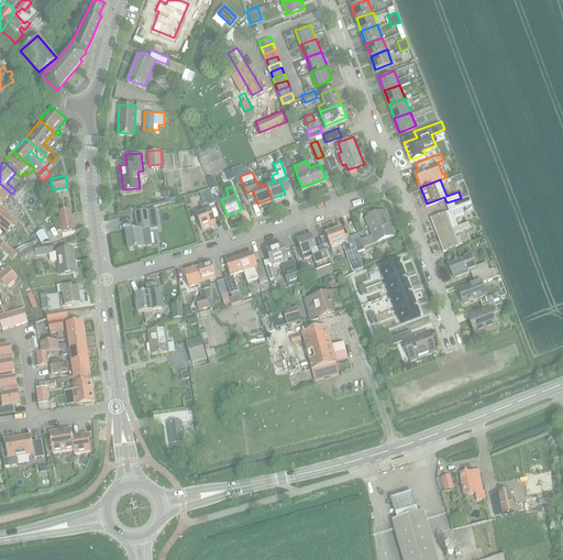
[(209,204),(214,200),(209,187),(199,189),(203,201),(200,202),(203,210),(196,212),(201,228),(216,222),(209,204)]
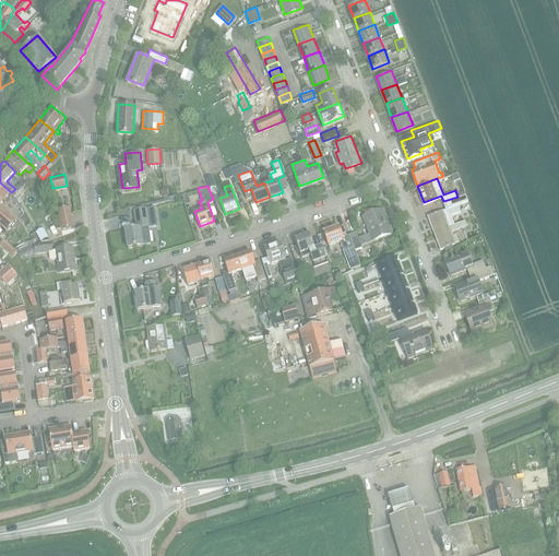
[(443,201),(447,208),(428,214),(435,231),(449,225),(447,219),(453,216),(450,206),(468,200),(466,193),(458,197),(443,201)]
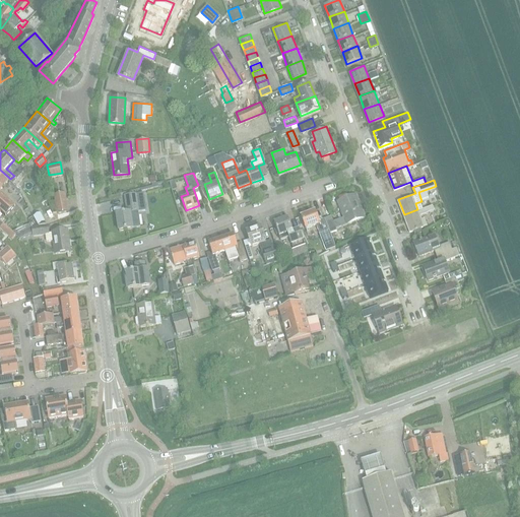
[(0,208),(0,209),(6,214),(15,204),(0,190),(0,208)]
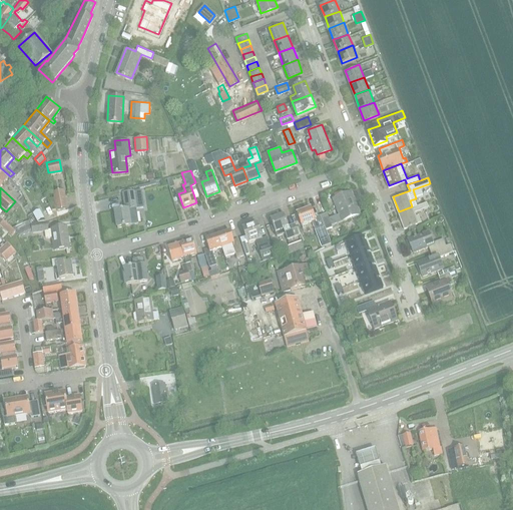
[(56,208),(67,206),(63,188),(53,190),(54,195),(47,197),(52,208),(56,207),(56,208)]
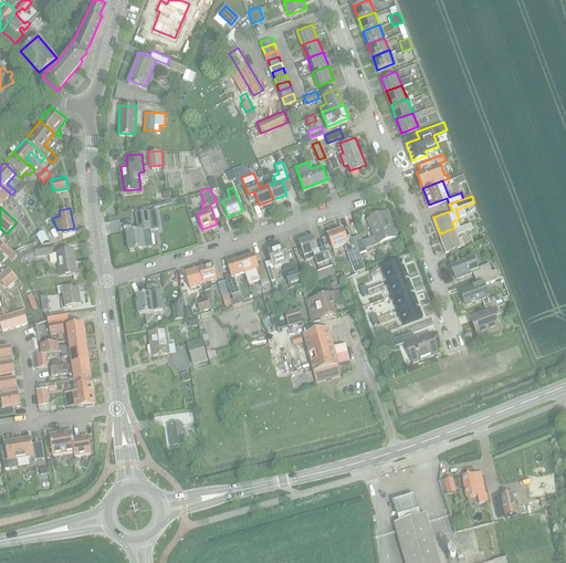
[(148,228),(150,228),(147,209),(136,210),(138,229),(127,230),(129,249),(144,247),(144,241),(149,240),(148,228)]
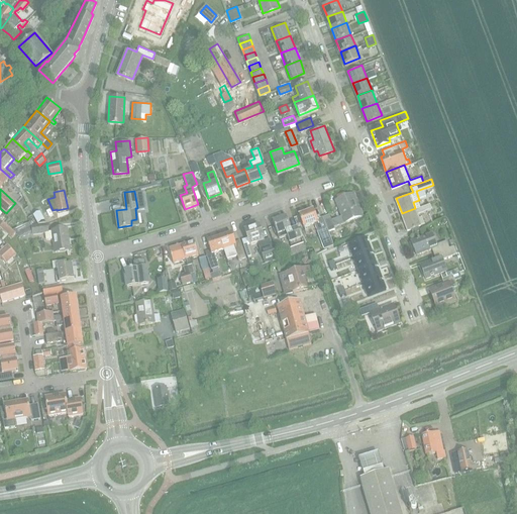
[(353,192),(339,197),(336,198),(342,214),(331,218),(333,225),(363,214),(353,192)]
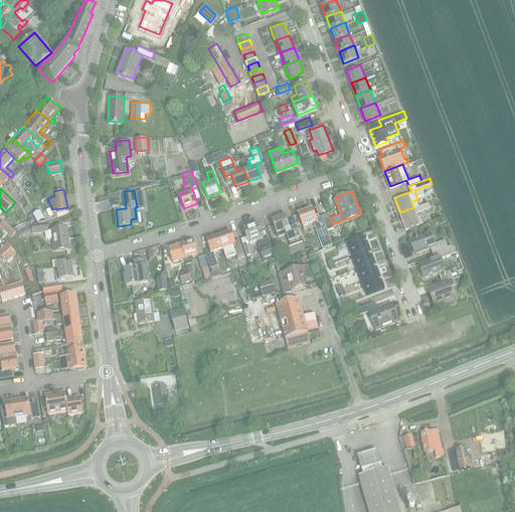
[(424,203),(417,205),(413,207),(400,212),(406,227),(423,220),(420,214),(418,215),(417,211),(431,206),(430,201),(424,203)]
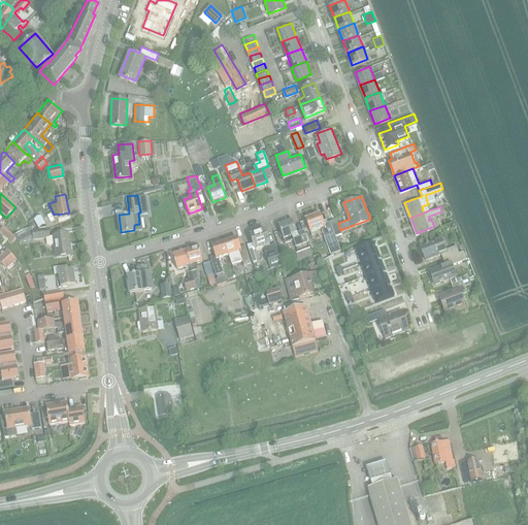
[(321,226),(324,235),(331,254),(340,250),(329,220),(323,222),(320,211),(305,217),(309,230),(321,226)]
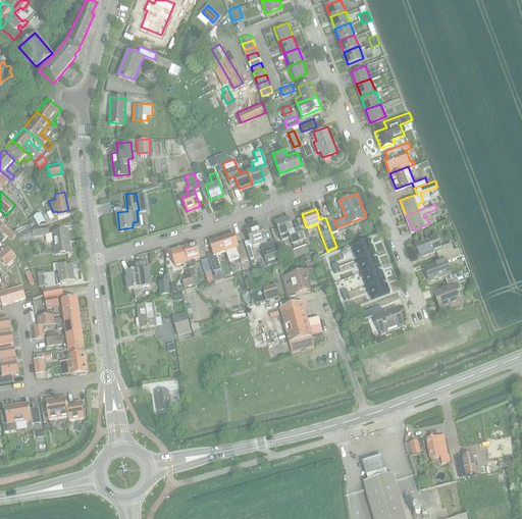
[(292,242),(303,237),(299,226),(293,228),(289,216),(275,221),(280,235),(290,231),(291,235),(289,236),(292,242)]
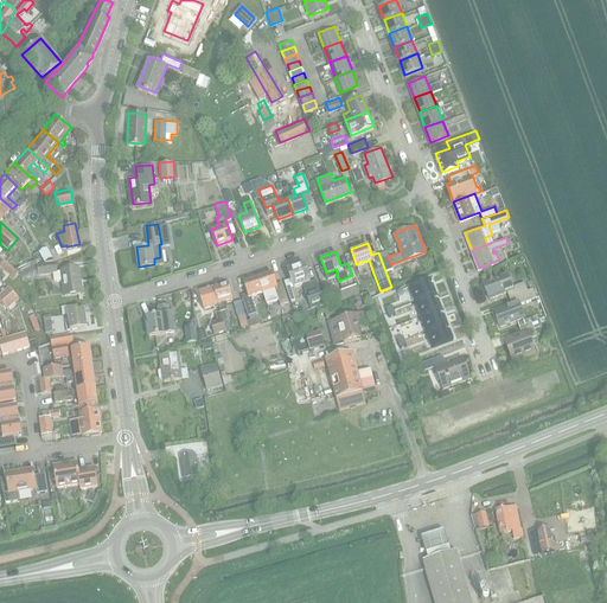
[(0,263),(14,276),(18,271),(4,258),(0,262),(0,263)]
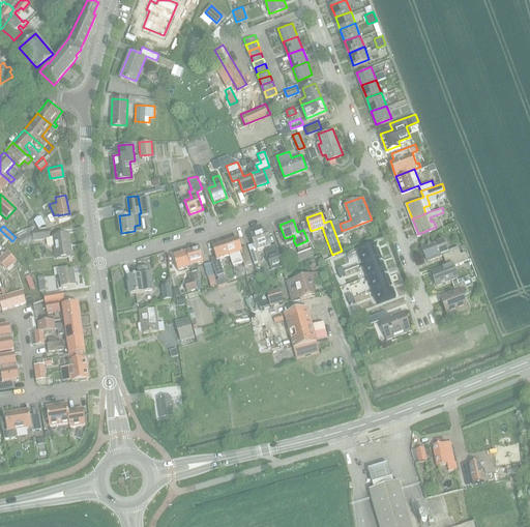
[(30,226),(12,233),(16,237),(32,230),(30,226)]
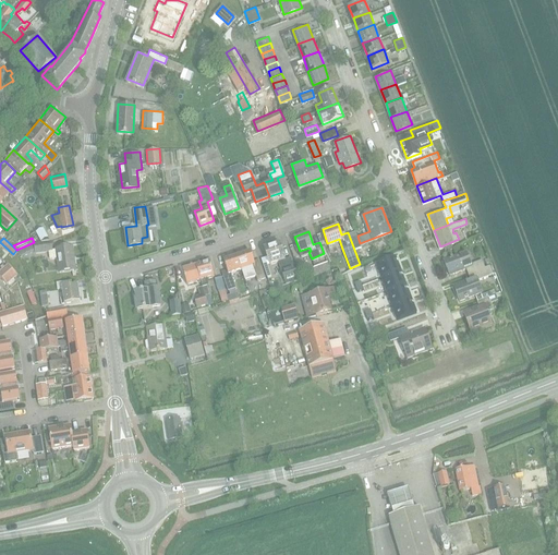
[(36,251),(52,249),(50,240),(34,242),(36,251)]
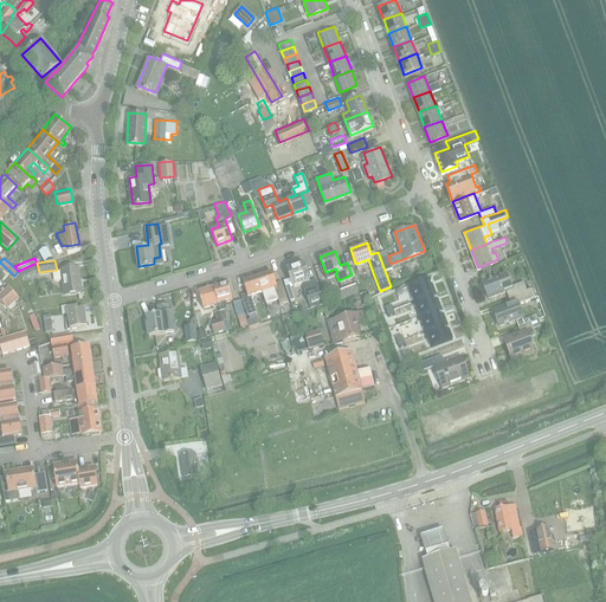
[(292,284),(309,279),(303,261),(287,267),(292,284)]
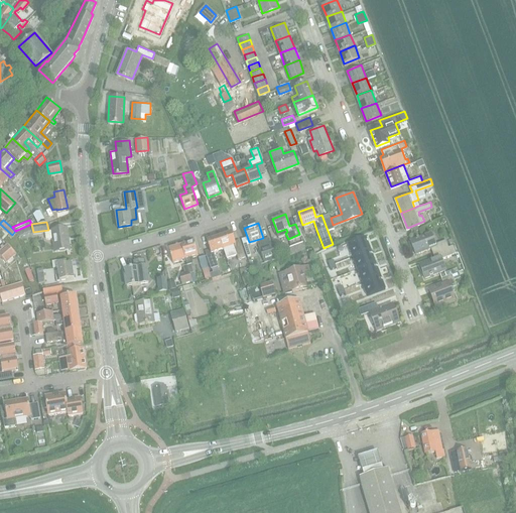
[(48,230),(44,230),(45,237),(52,236),(54,250),(70,247),(67,227),(51,229),(48,229),(48,230)]
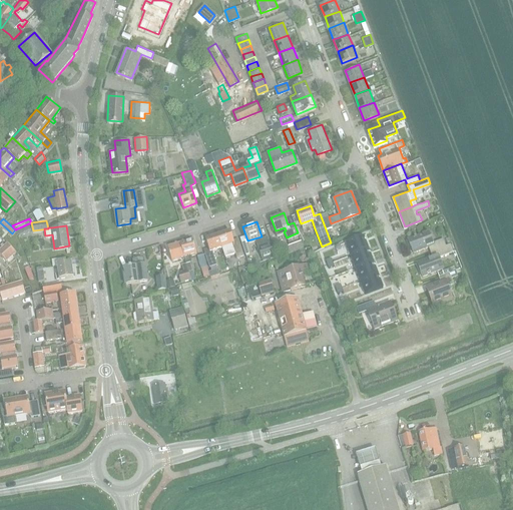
[(229,228),(217,233),(221,245),(224,256),(234,251),(236,256),(243,253),(237,236),(232,238),(229,228)]
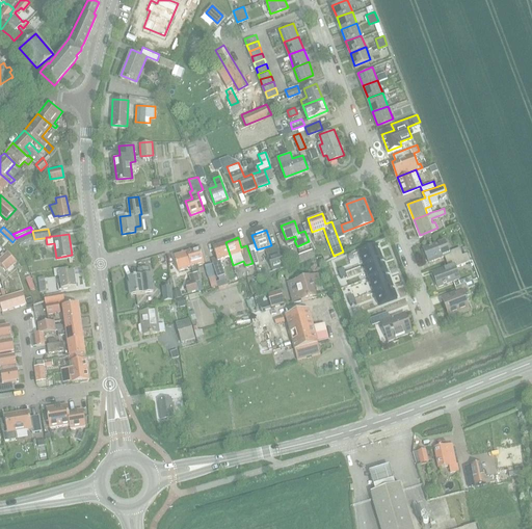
[(447,260),(462,254),(459,246),(449,250),(445,239),(424,246),(429,260),(445,254),(447,260)]
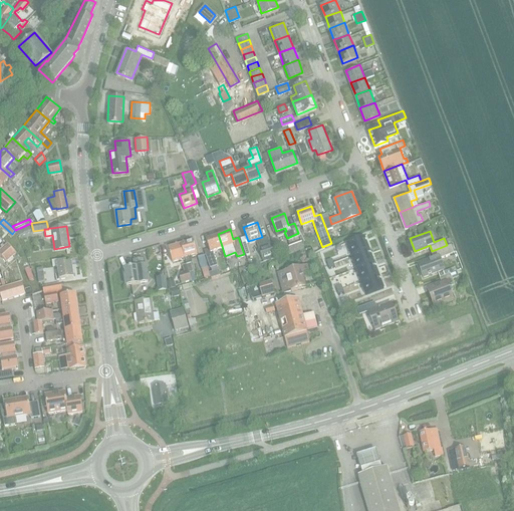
[(212,250),(222,246),(218,234),(206,238),(209,247),(204,249),(208,260),(210,265),(217,263),(212,250)]
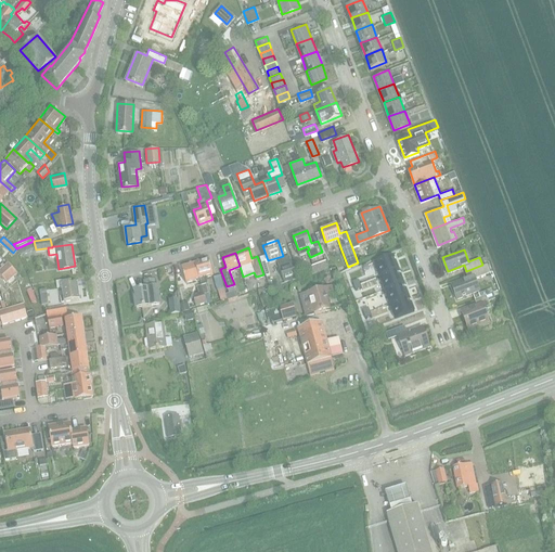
[(394,253),(374,260),(378,274),(399,267),(394,253)]
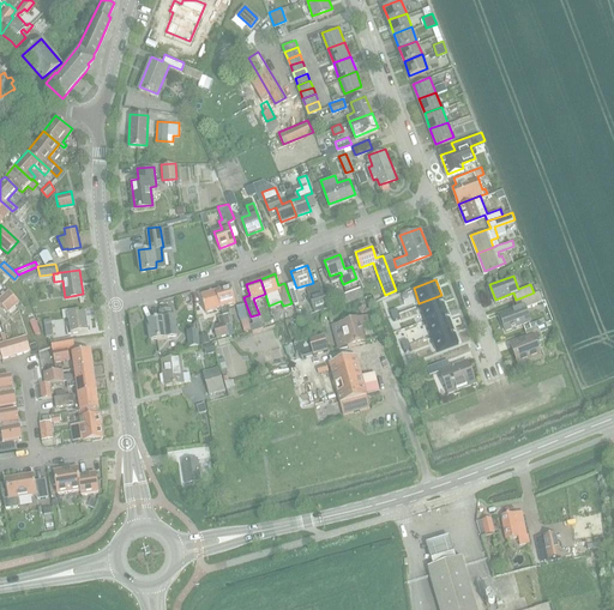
[(326,302),(323,291),(319,282),(306,285),(309,296),(313,307),(326,302)]
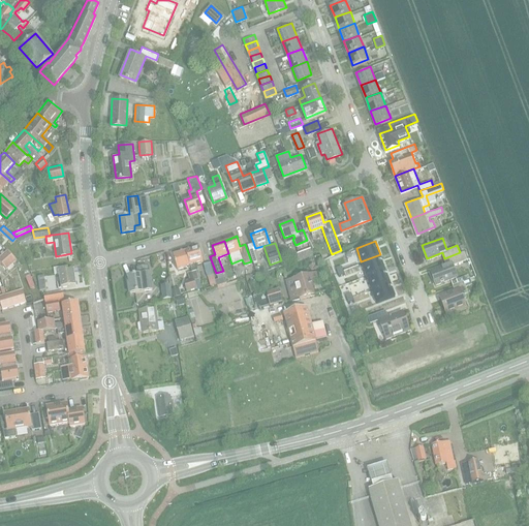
[(185,250),(189,264),(203,260),(198,246),(185,250)]
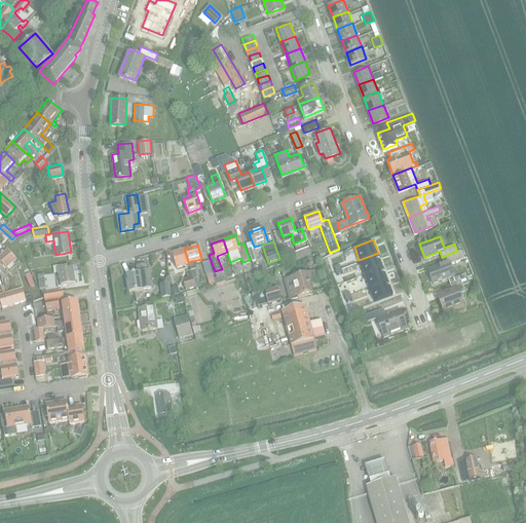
[(7,248),(0,253),(0,258),(6,266),(15,258),(7,248)]
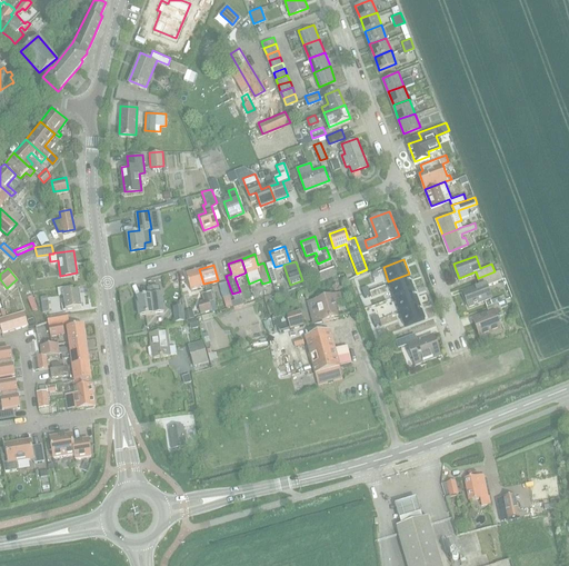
[(203,284),(199,269),(186,272),(190,288),(203,284)]
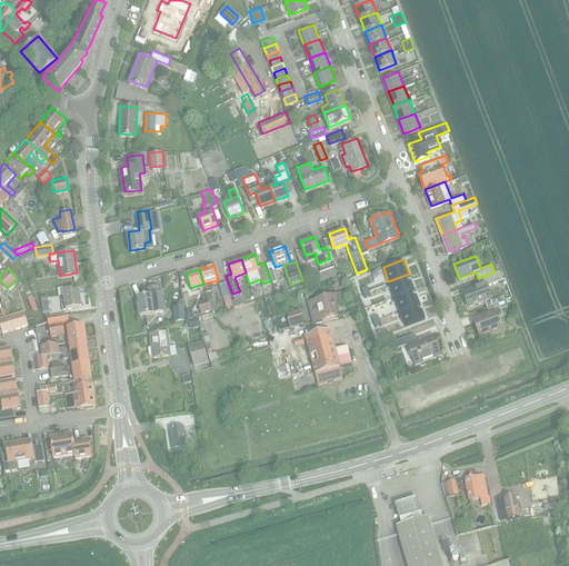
[(320,280),(336,275),(333,269),(319,275),(320,280)]
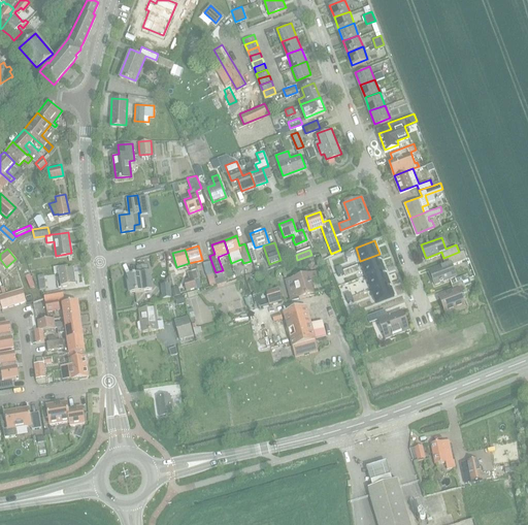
[(459,252),(443,258),(446,263),(430,269),(435,283),(456,274),(452,264),(466,258),(463,250),(459,252)]
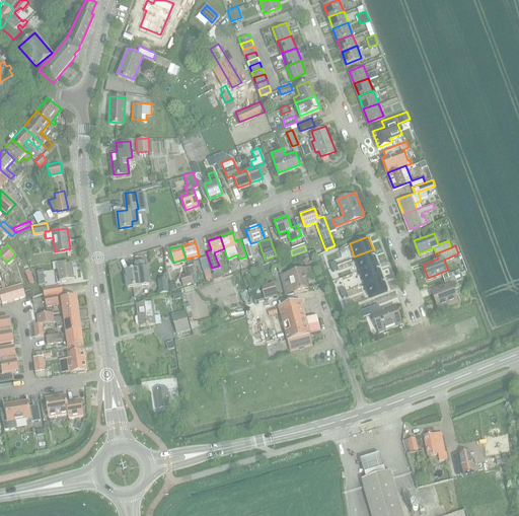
[(373,249),(354,256),(359,270),(377,263),(373,249)]
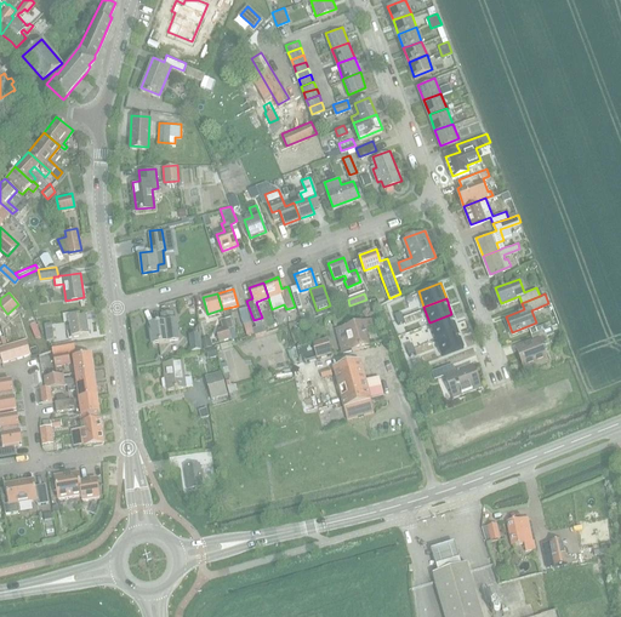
[(243,323),(250,320),(245,306),(238,308),(243,323)]
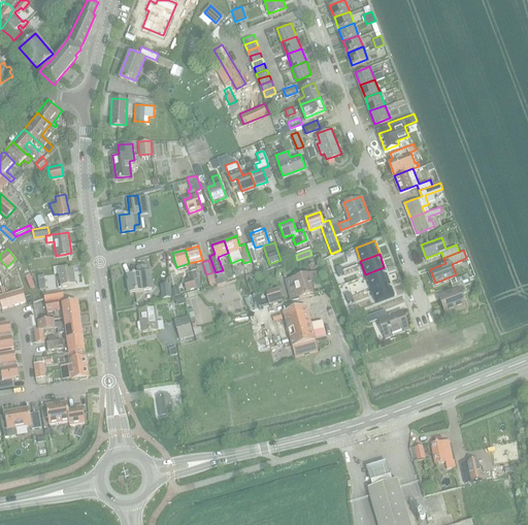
[(58,286),(61,286),(75,284),(73,269),(68,270),(67,263),(54,265),(55,272),(59,271),(60,280),(58,281),(58,286)]
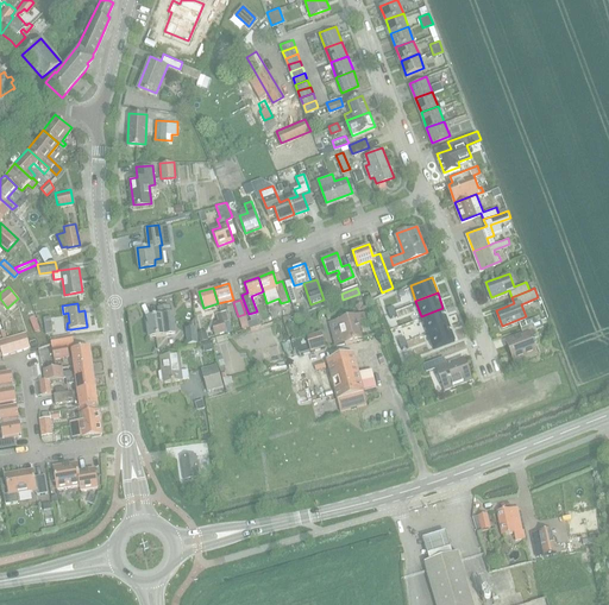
[(149,323),(148,323),(149,335),(165,333),(175,332),(171,312),(169,313),(168,304),(158,306),(159,314),(148,315),(149,323)]
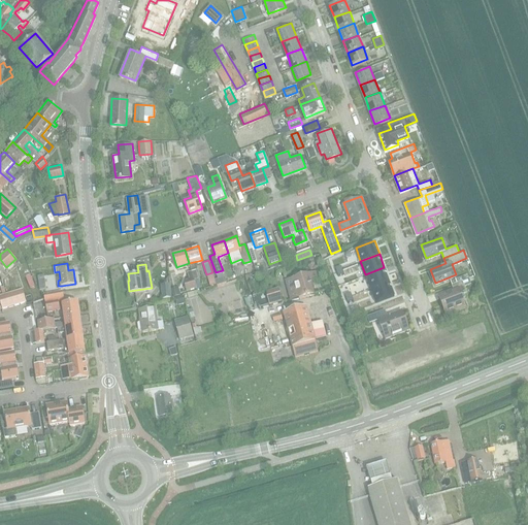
[(384,267),(365,274),(370,287),(389,281),(384,267)]
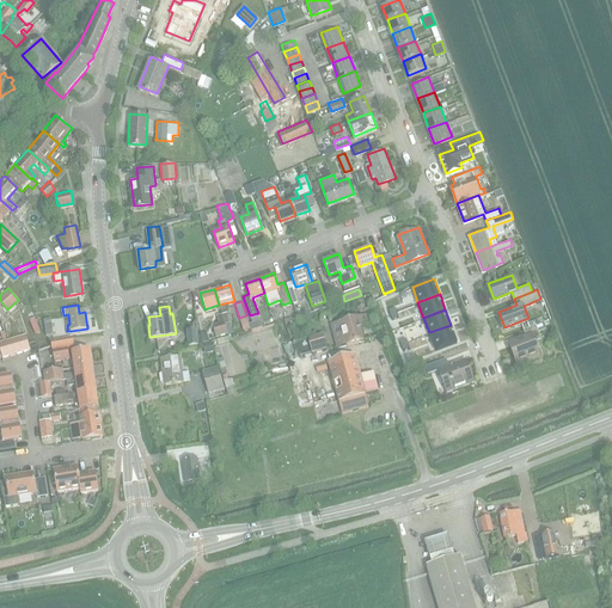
[(227,332),(224,323),(221,312),(216,313),(220,324),(213,325),(215,335),(227,332)]
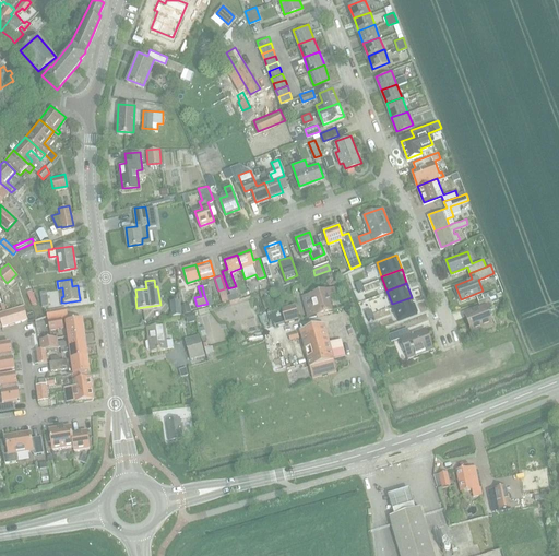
[(333,285),(307,293),(311,307),(313,306),(316,314),(332,309),(329,296),(335,294),(333,285)]
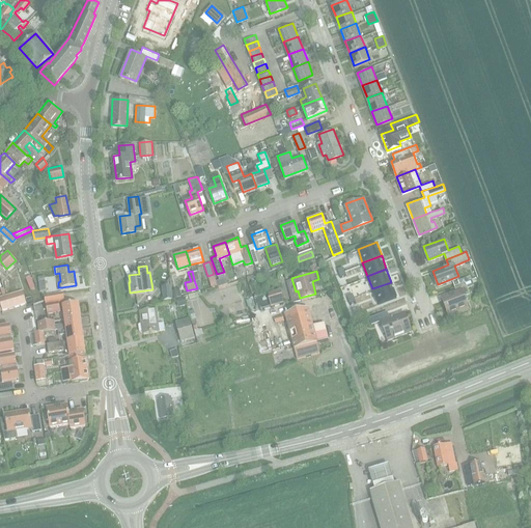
[(468,286),(474,284),(472,278),(454,284),(456,290),(442,296),(445,303),(446,303),(449,312),(458,309),(458,310),(468,307),(464,295),(470,292),(468,286)]
